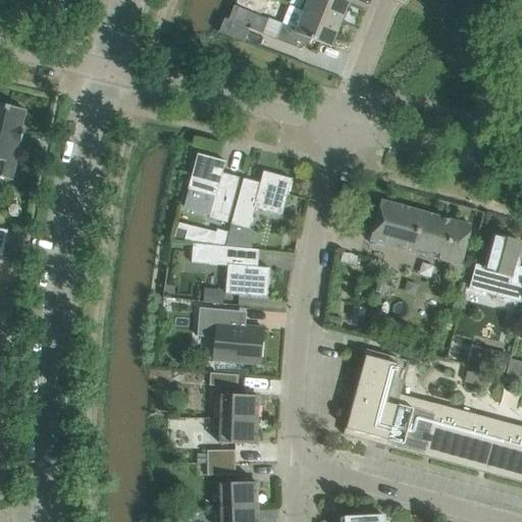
[(242,0),(232,22),(244,28),(249,30),(275,40),(281,24),(269,19),(269,20),(250,12),(255,0),(242,0)]
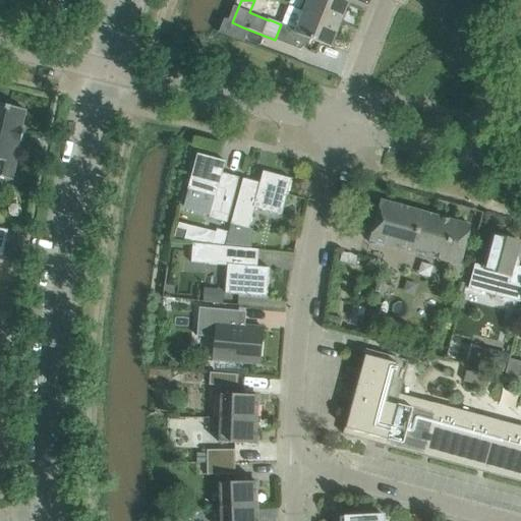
[(307,0),(303,10),(339,24),(348,2),(342,0),(307,0)]
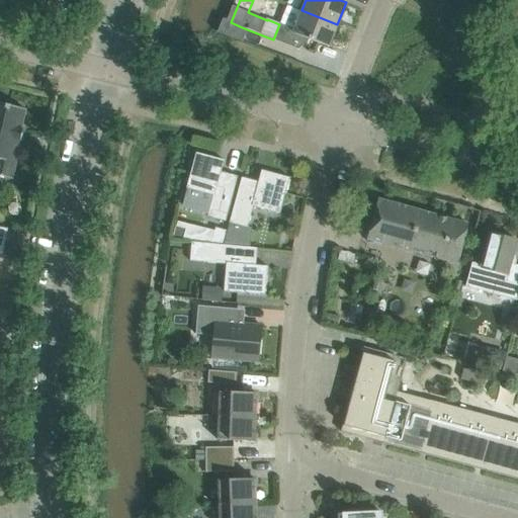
[(328,48),(337,24),(301,10),(294,29),(279,24),(273,39),(297,50),(303,37),(328,48)]
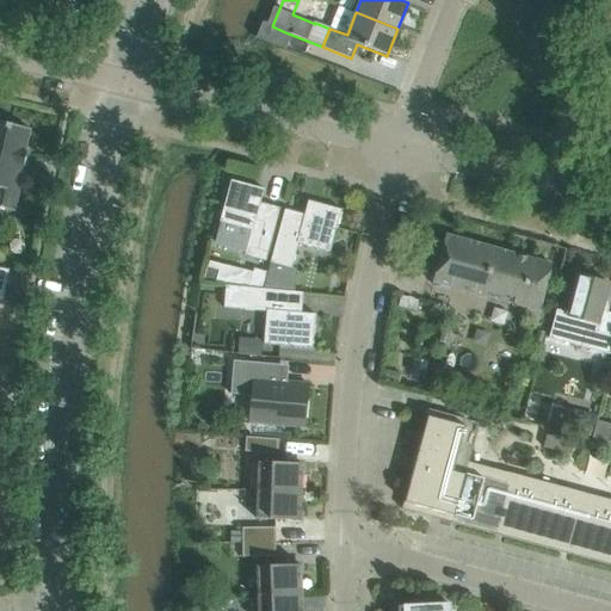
[(263,22),(257,36),(281,45),(285,32),(272,26),(263,22)]
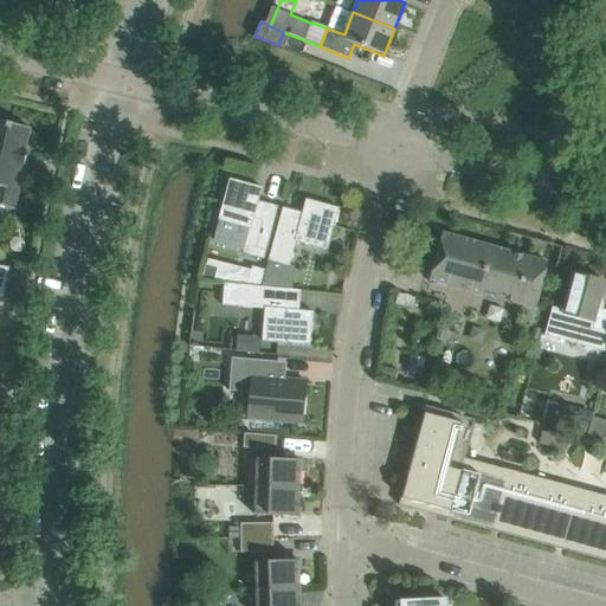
[(28,148),(25,147),(30,128),(0,121),(0,206),(13,210),(28,148)]
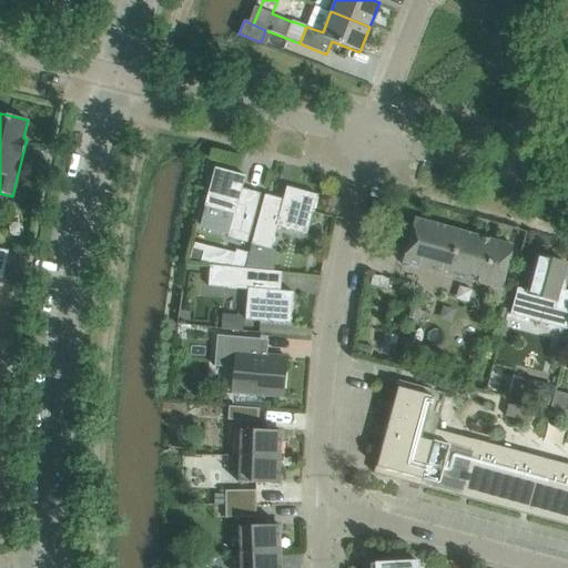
[(202,226),(229,234),(227,237),(247,243),(261,194),(242,189),(245,176),(214,168),(204,206),(206,208),(202,226)]
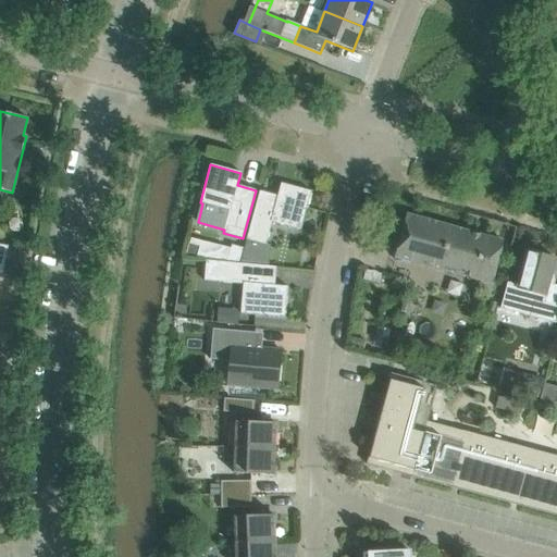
[(244,248),(239,263),(269,267),(271,245),(270,245),(265,244),(272,222),(300,230),(311,192),(281,184),(277,196),(260,192),(244,248)]
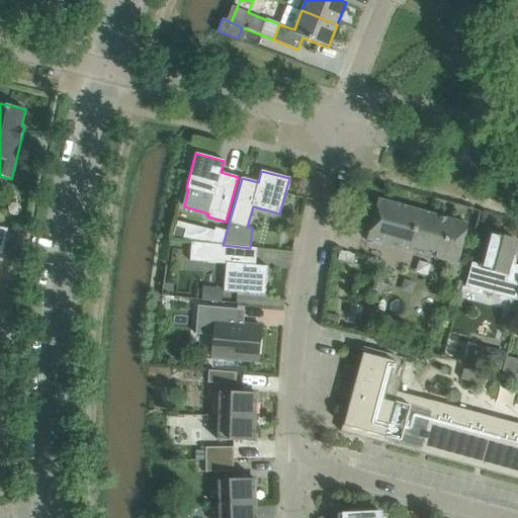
[(367,239),(456,264),(467,225),(377,199),(367,239)]
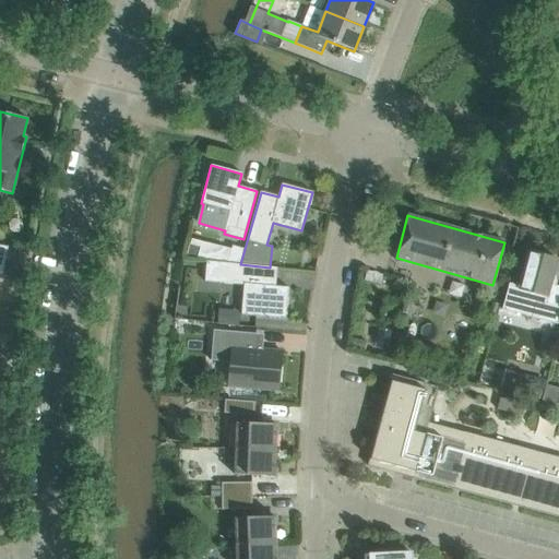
[(192,244),(189,253),(200,257),(200,254),(202,246),(192,244)]
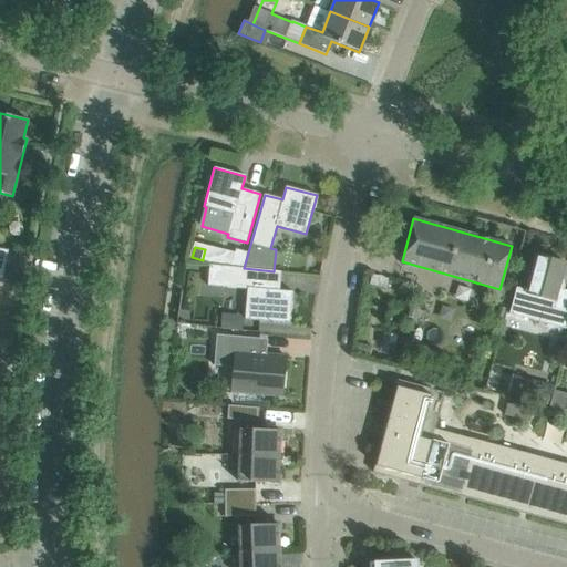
[(236,249),(230,267),(244,268),(248,253),(244,251),(236,249)]
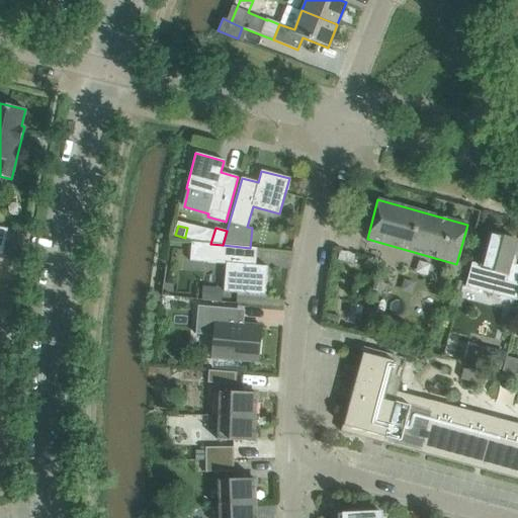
[(471,261),(465,286),(517,300),(517,295),(517,265),(515,265),(516,261),(514,257),(512,256),(516,241),(490,233),(482,264),(471,261)]
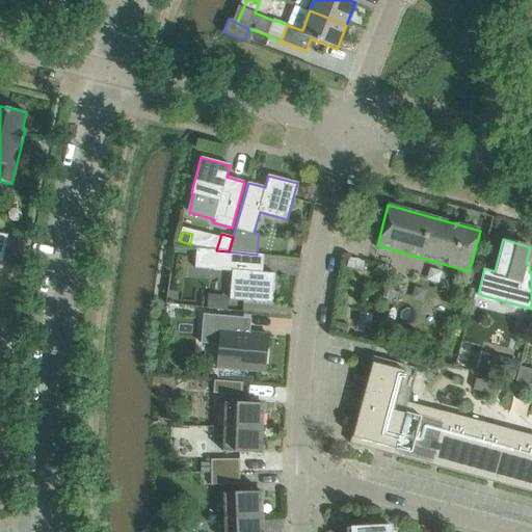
[(230,299),(243,301),(272,303),(274,273),(262,272),(264,255),(257,255),(229,251),(216,250),(196,249),(194,268),(232,271),(230,299)]
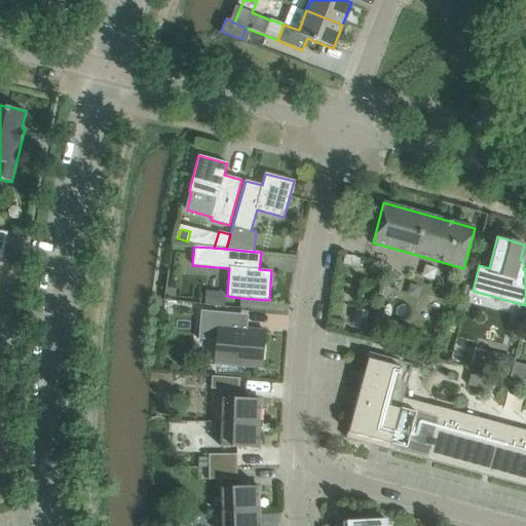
[(345,254),(342,264),(359,268),(362,259),(345,254)]
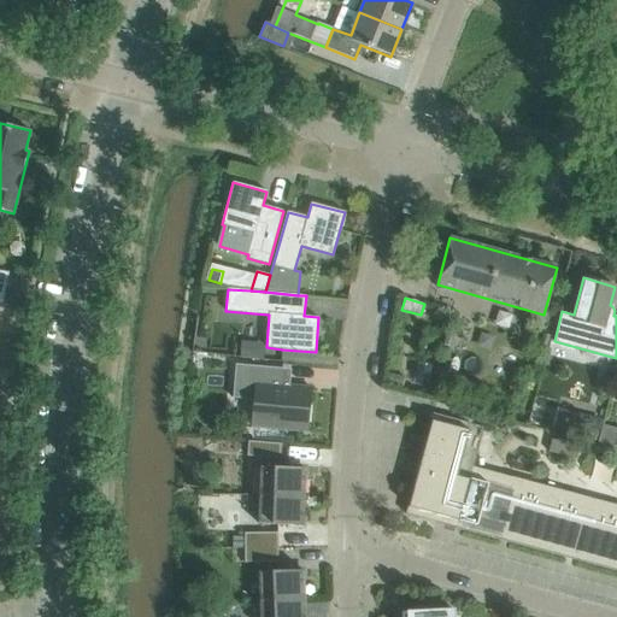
[(282,369),(281,369),(236,364),(233,398),(254,400),(252,427),(307,432),(311,388),(281,386),(282,369)]
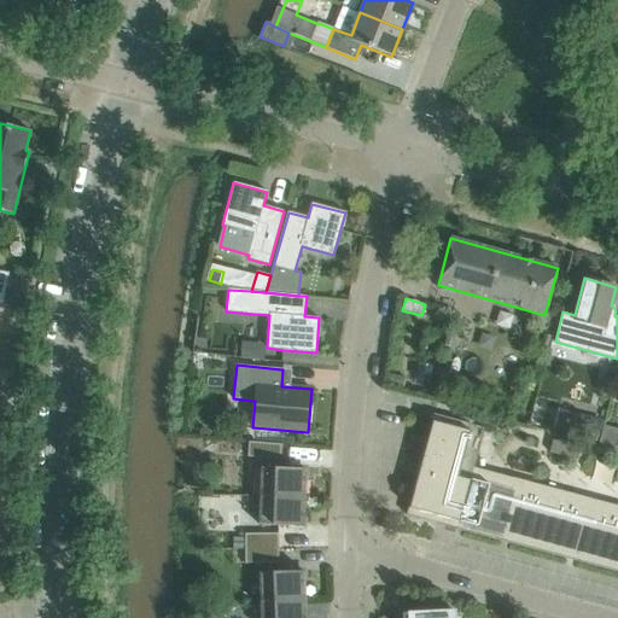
[(404,367),(394,366),(392,380),(403,382),(404,367)]
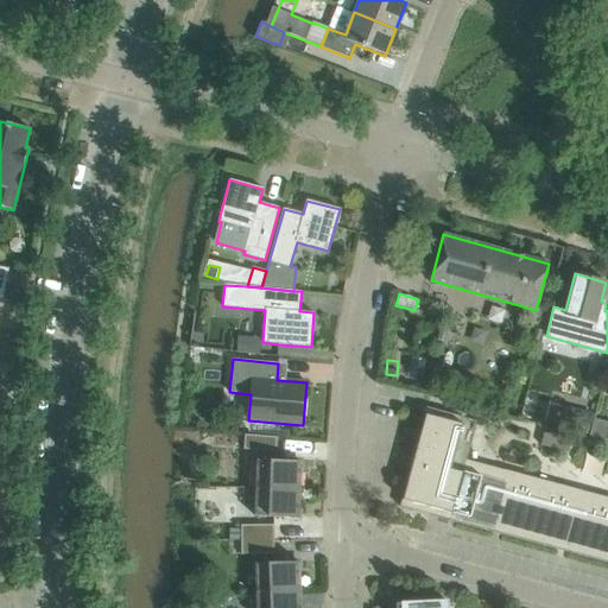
[(549,399),(543,422),(587,434),(593,411),(549,399)]
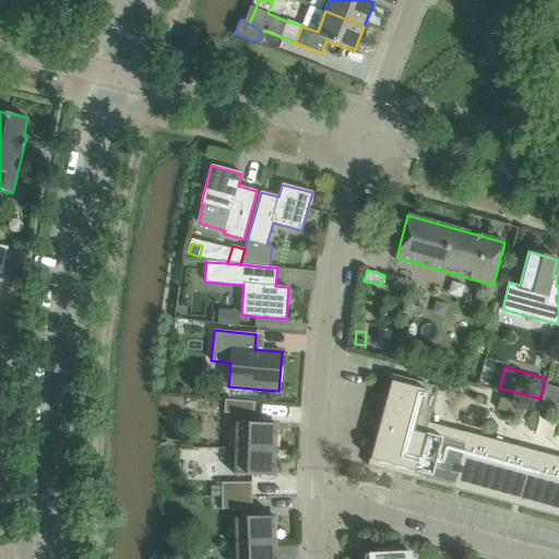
[(367,466),(394,473),(558,516),(558,456),(464,432),(429,423),(439,387),(392,375),(390,381),(367,466)]
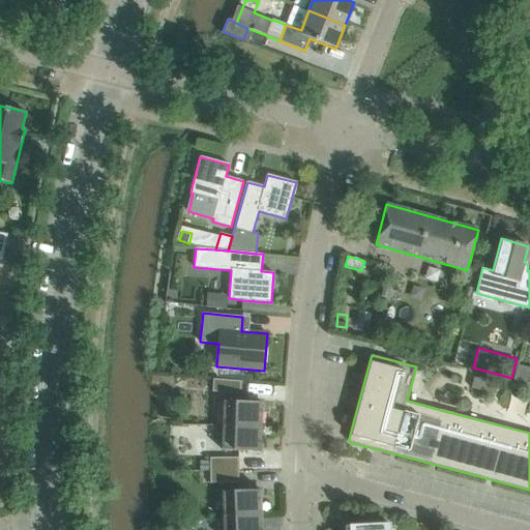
[(471,387),(495,394),(498,384),(474,378),(471,387)]
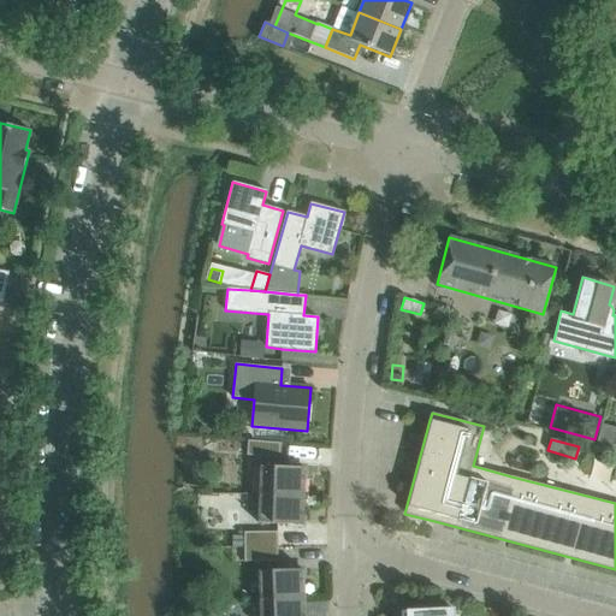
[(248,440),(247,456),(280,458),(282,443),(248,440)]
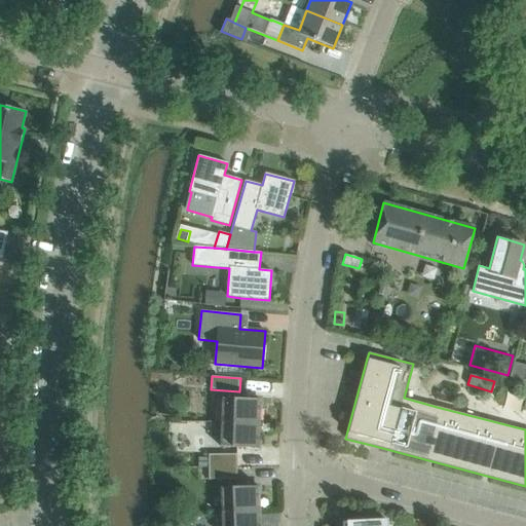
[(260,399),(239,399),(222,398),(221,422),(259,423),(260,399)]
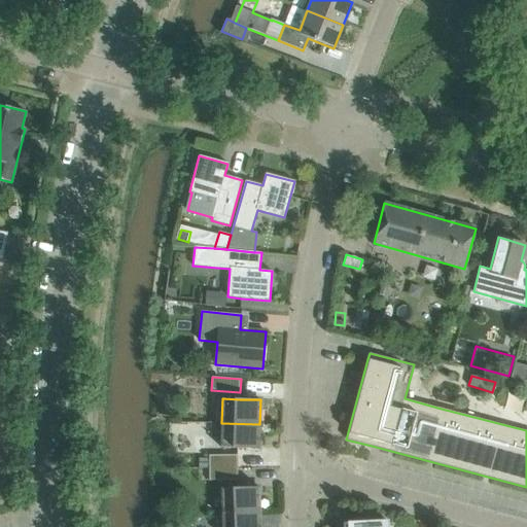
[(258,449),(259,424),(221,423),(221,448),(258,449)]
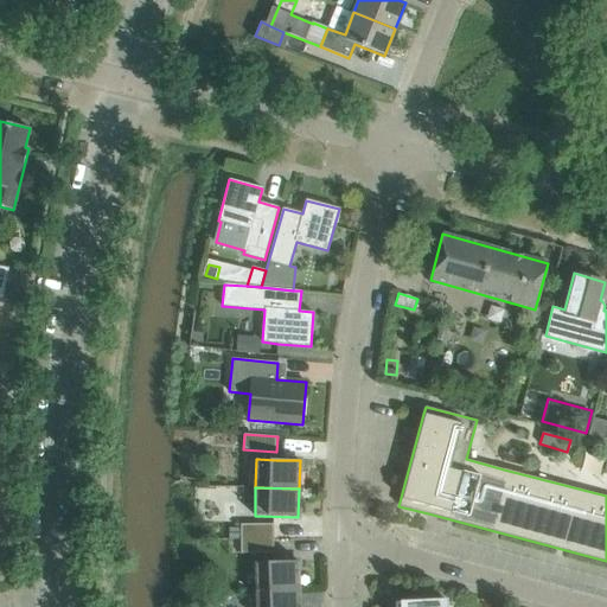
[(254,524),(241,524),(241,528),(241,538),(241,540),(274,540),(274,524),(254,524)]
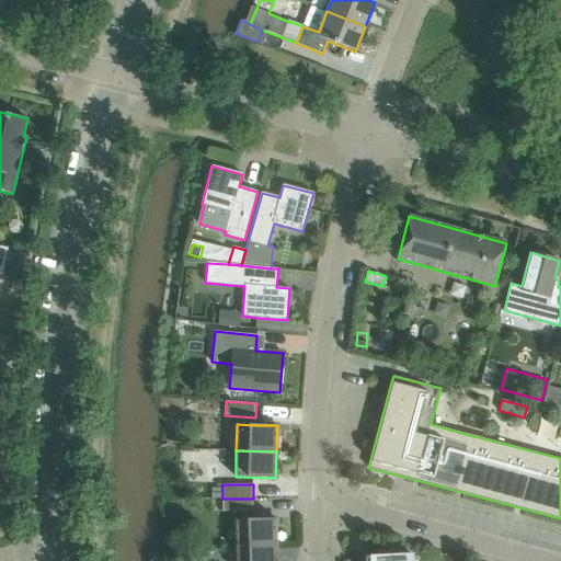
[(222,488),(213,488),(213,497),(222,497),(222,488)]
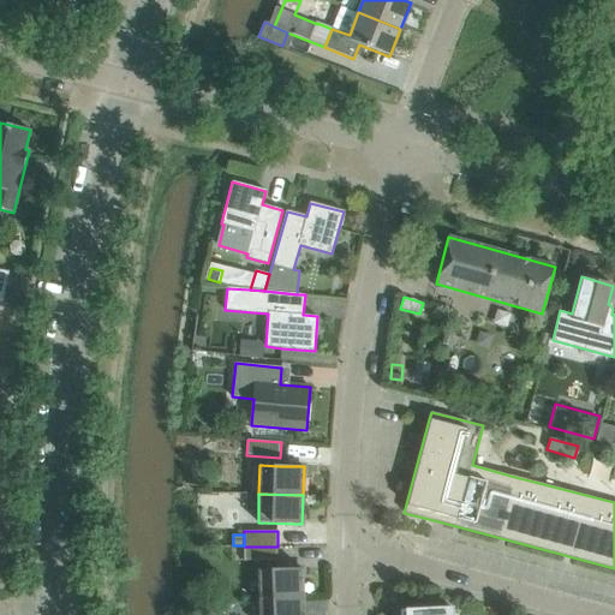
[(278,547),(244,547),(244,561),(278,561),(278,547)]
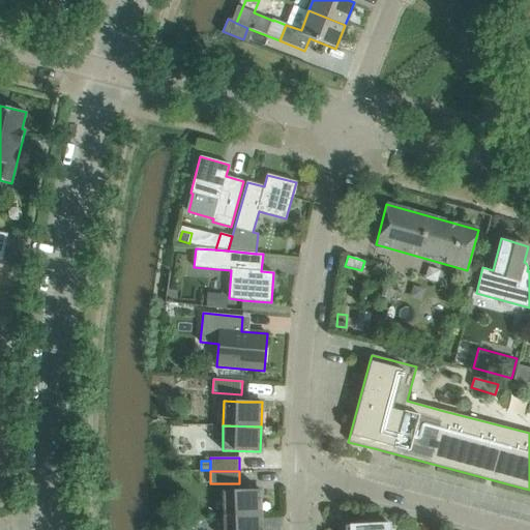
[(260,490),(239,491),(223,492),(224,516),(261,514),(260,490)]
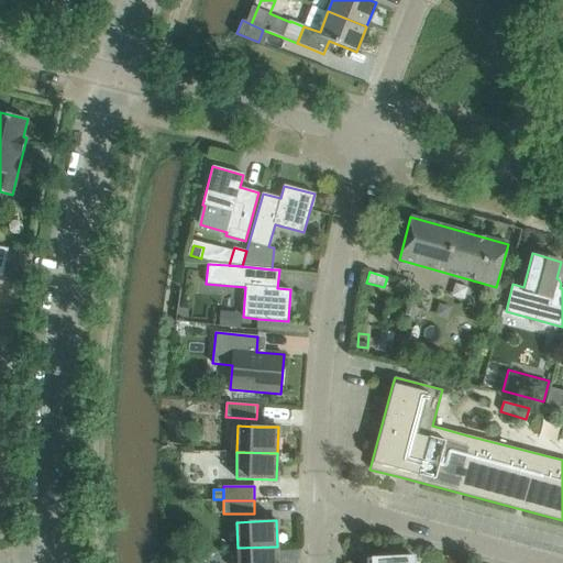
[(277,562),(277,547),(238,548),(238,562),(277,562)]
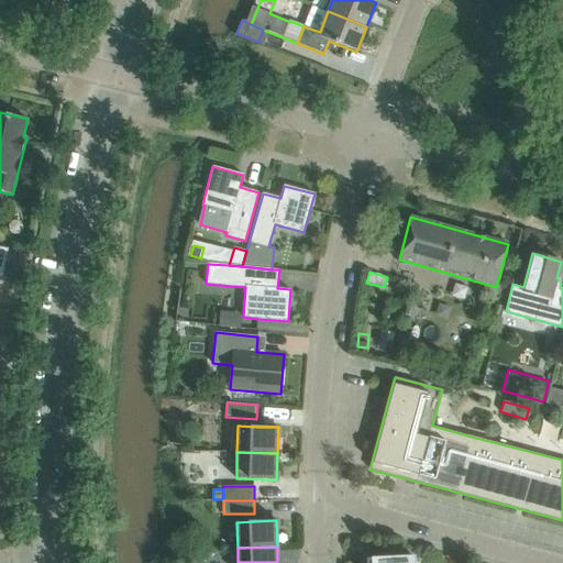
[(414,562),(414,556),(405,556),(405,549),(379,550),(379,552),(381,552),(381,559),(367,559),(366,562),(414,562)]
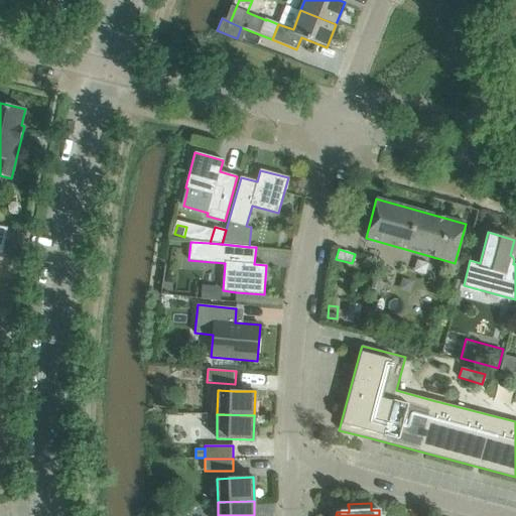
All buildings are outlined.
